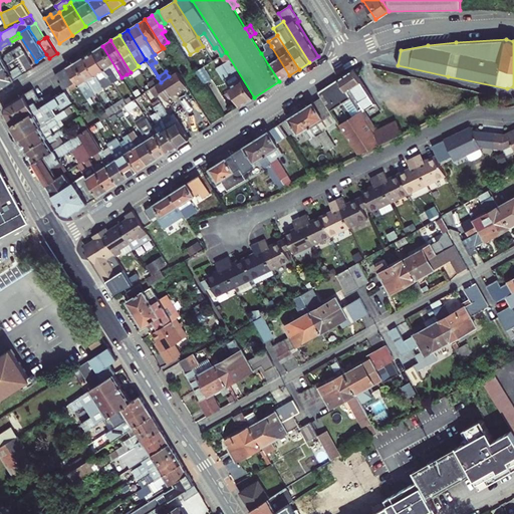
[(0,67),(25,52),(21,45),(6,54),(4,58),(0,52),(0,67)]
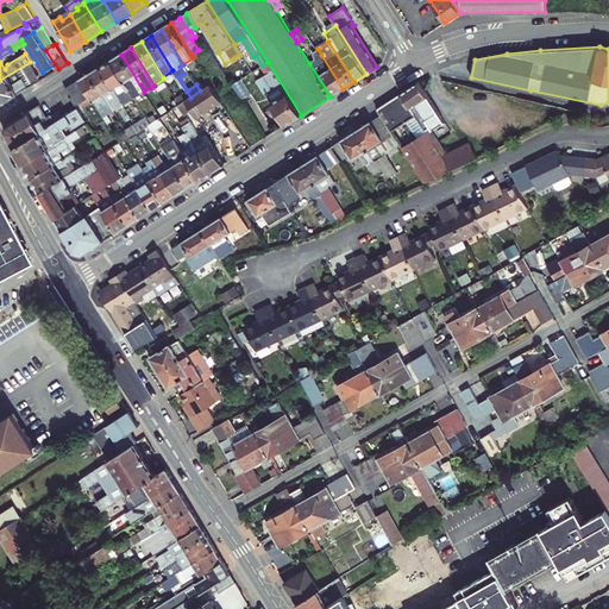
[(121,55),(112,61),(135,98),(144,92),(121,55)]
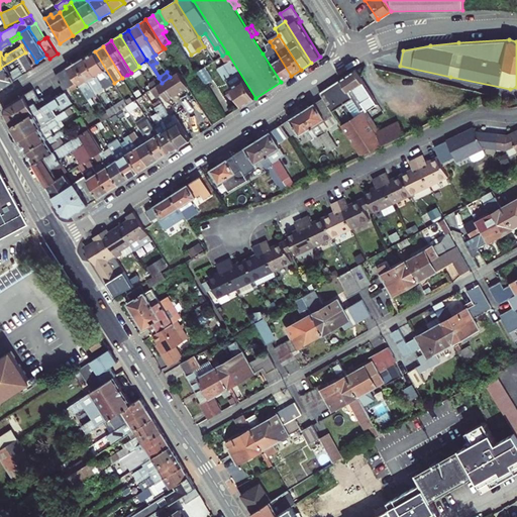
[(268,50),(263,54),(281,82),(291,76),(273,46),(268,49),(268,50)]
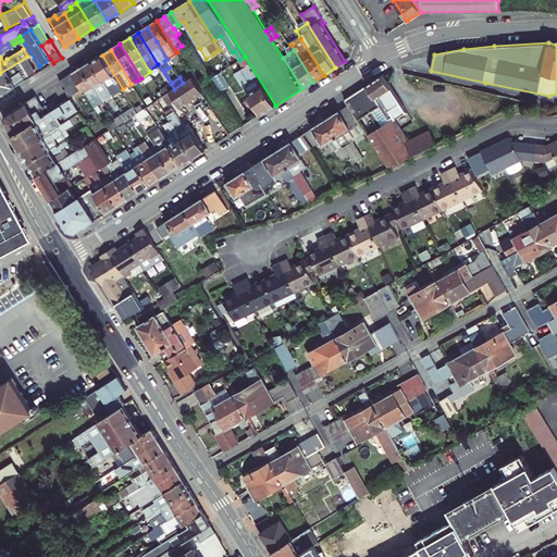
[(123,89),(102,56),(91,62),(113,96),(123,89)]
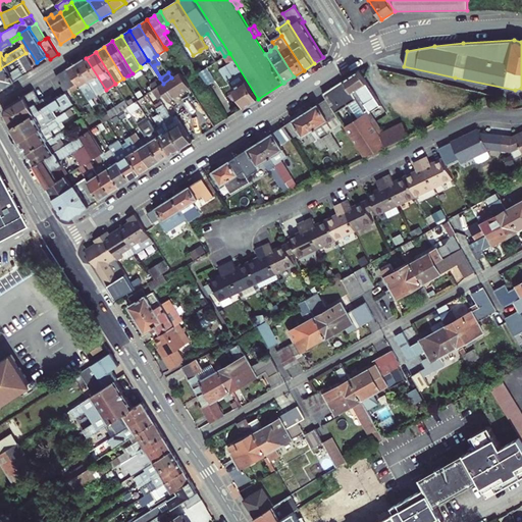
[(0,90),(35,68),(33,64),(25,53),(0,68),(0,90)]
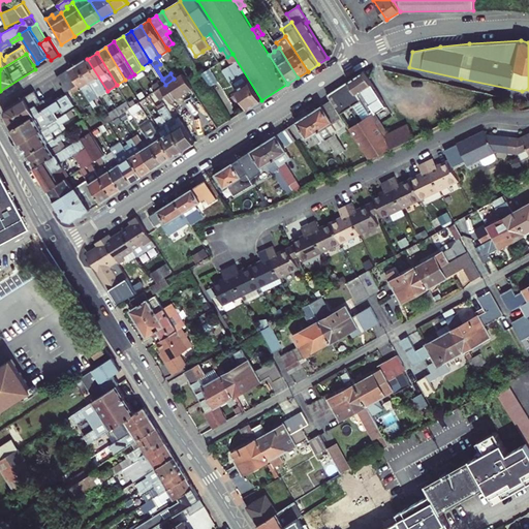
[(231,64),(223,69),(248,109),(261,100),(232,54),(227,57),(231,64)]
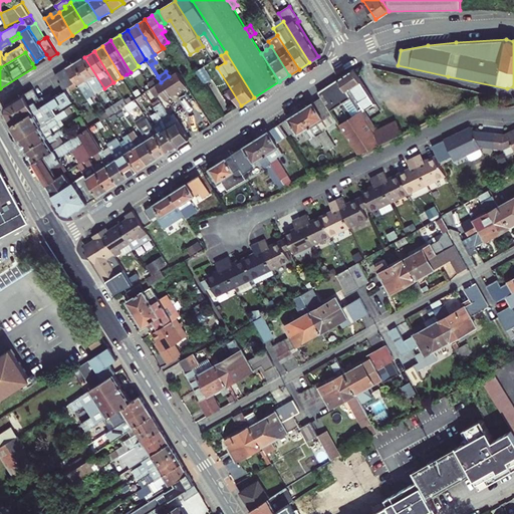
[(32,63),(34,67),(49,58),(46,54),(36,61),(32,63)]
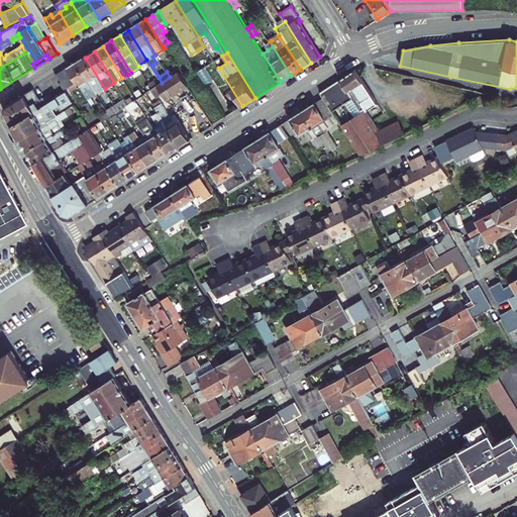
[(77,63),(85,75),(97,94),(105,89),(85,58),(77,63)]
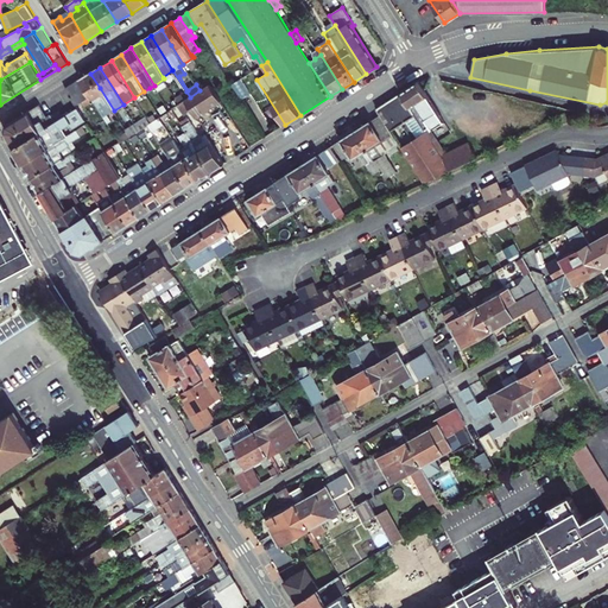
[(114,111),(100,88),(90,74),(81,80),(90,96),(103,116),(114,111)]
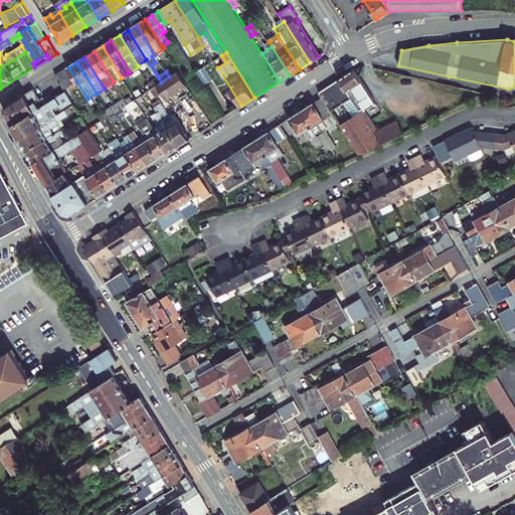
[(212,79),(204,66),(197,71),(205,83),(212,79)]
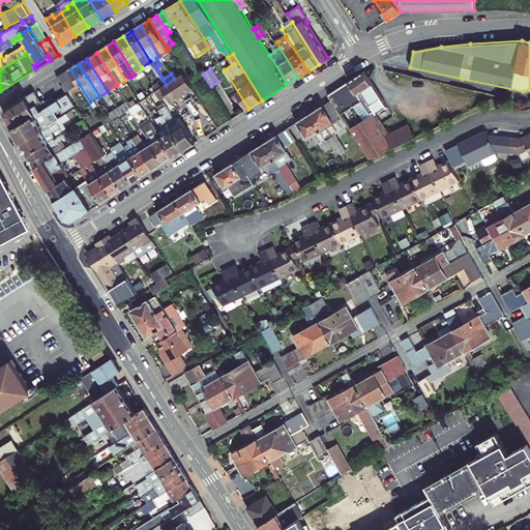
[(58,78),(66,92),(79,84),(70,69),(58,78)]
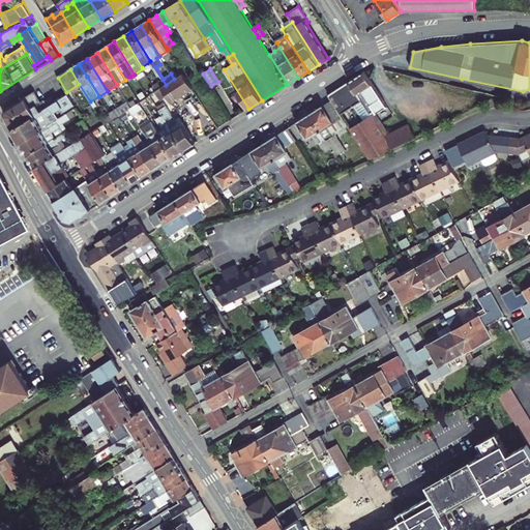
[(378,125),(392,148),(415,138),(408,123),(388,134),(375,112),(385,106),(364,71),(350,81),(362,101),(378,125)]
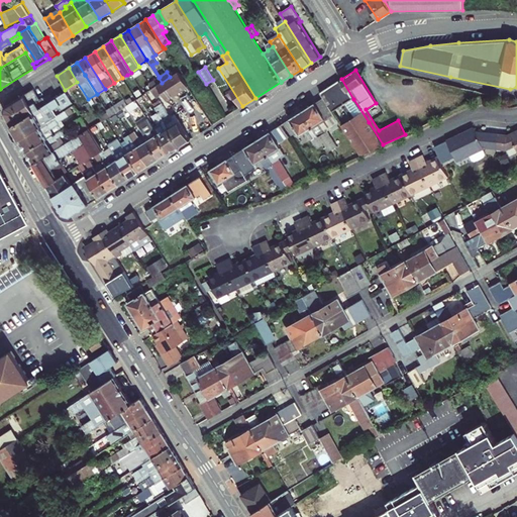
[(179,72),(170,77),(162,83),(158,85),(168,100),(188,87),(179,72)]
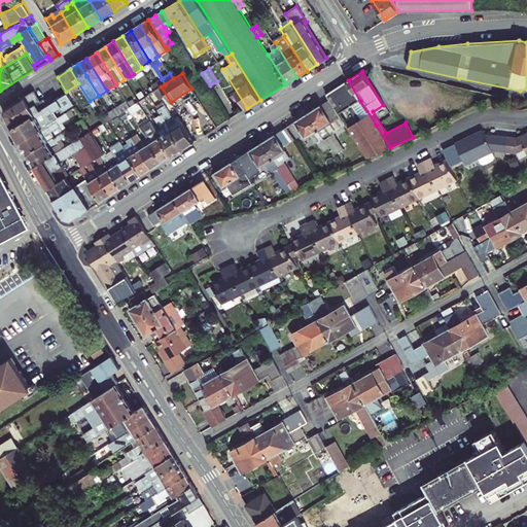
[(152,85),(155,90),(161,86),(165,84),(162,79),(152,85)]
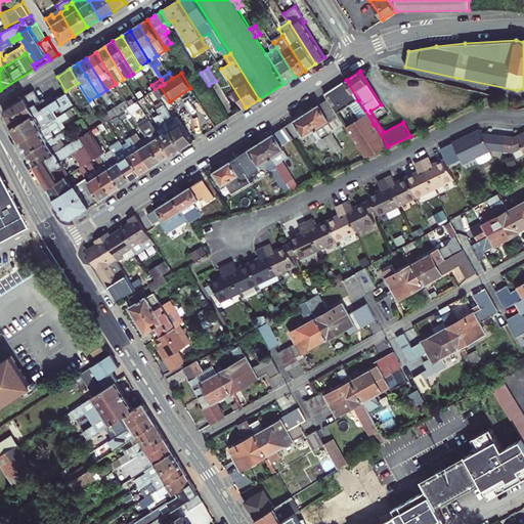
[(346,80),(325,93),(329,98),(337,113),(350,105),(358,100),(346,80)]
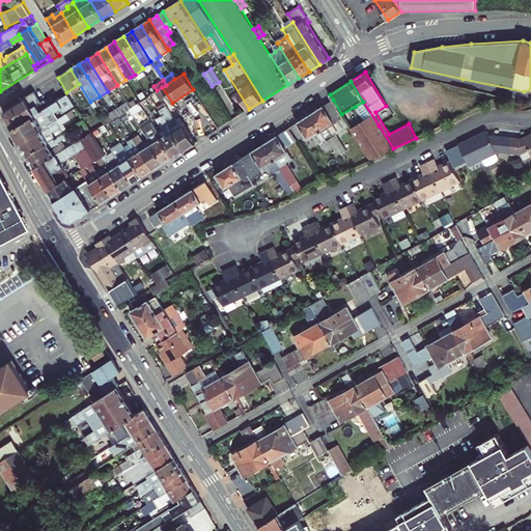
[(157,90),(154,86),(145,91),(148,95),(157,90)]
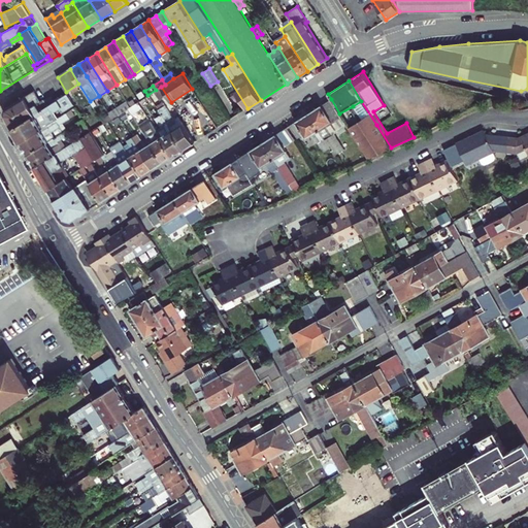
[(35,92),(6,109),(5,114),(12,128),(55,102),(52,96),(45,100),(44,99),(41,101),(35,92)]
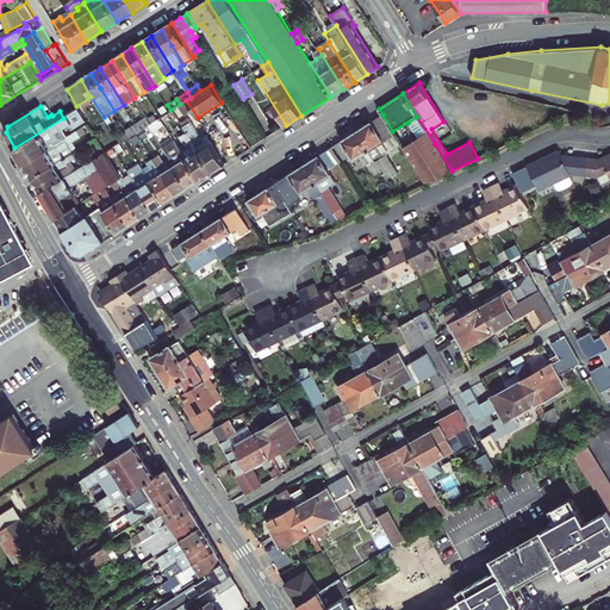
[(14,148),(24,163),(60,142),(67,137),(62,130),(69,125),(72,130),(86,120),(79,109),(63,118),(14,148)]
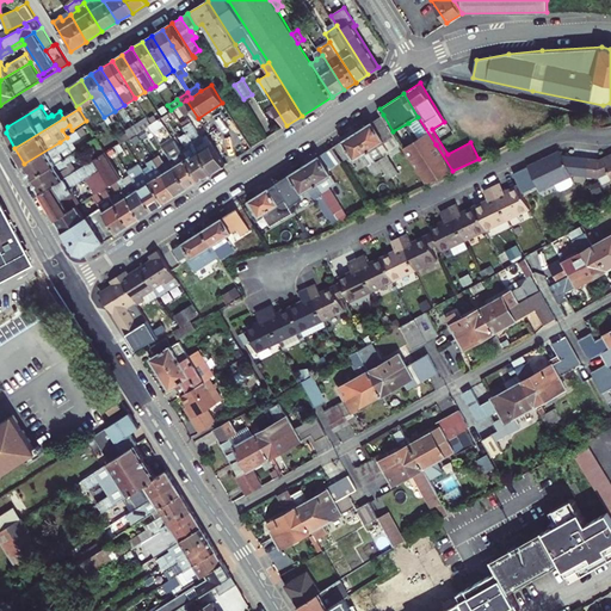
[(110,119),(117,115),(115,111),(104,117),(110,128),(113,125),(110,119)]
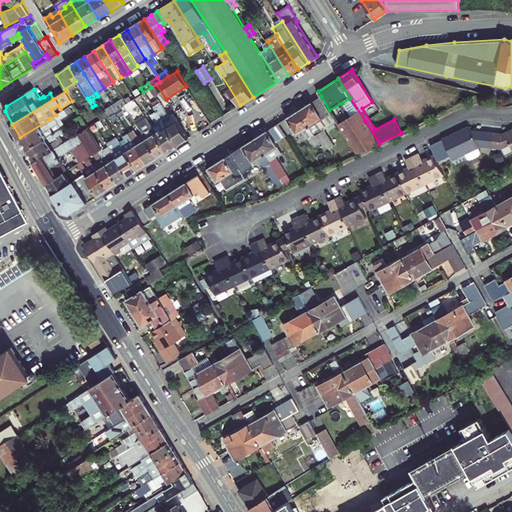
[(329,110),(321,96),(299,110),(320,144),(325,151),(334,145),(324,129),(336,122),(329,110)]
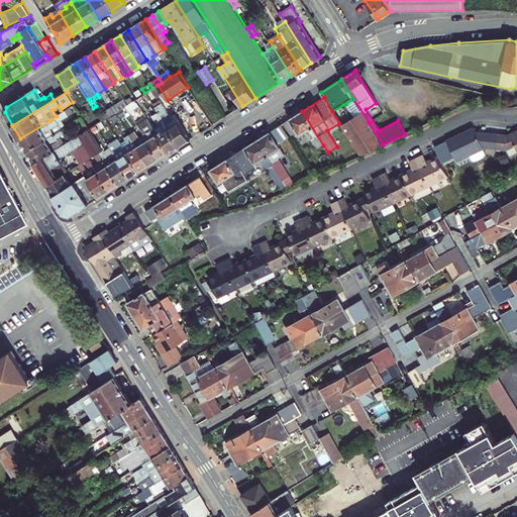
[(125,100),(124,99),(115,105),(118,110),(125,105),(127,104),(125,100)]
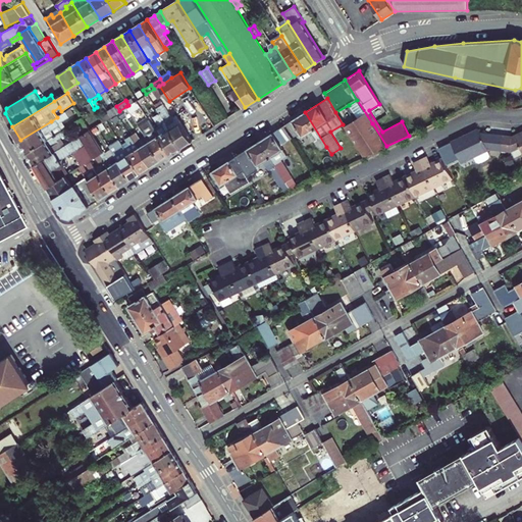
[(126,106),(131,113),(141,107),(137,100),(134,102),(128,105),(126,106)]
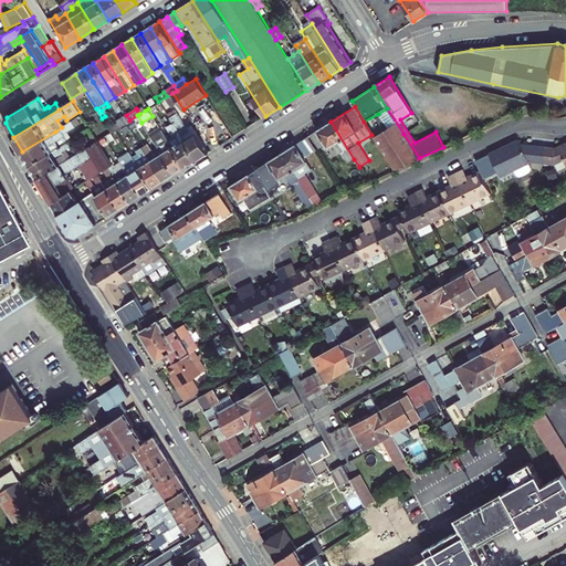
[(388,128),(374,137),(380,148),(404,134),(387,108),(378,114),(388,128)]
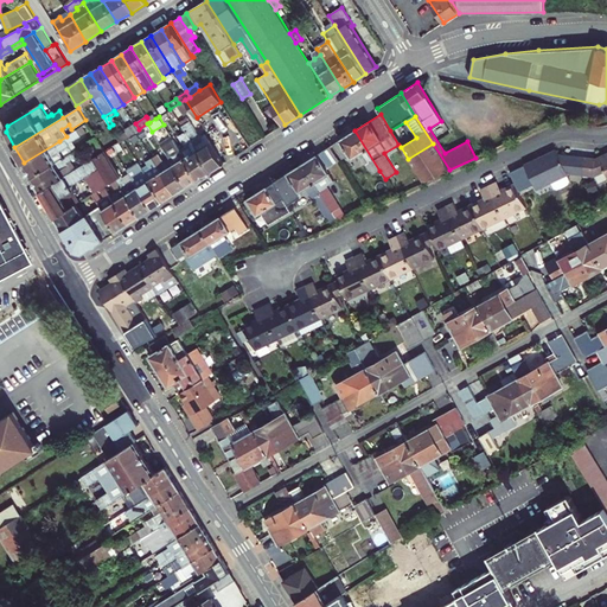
[(200,136),(190,121),(187,117),(180,122),(183,126),(212,171),(225,164),(206,134),(200,136)]
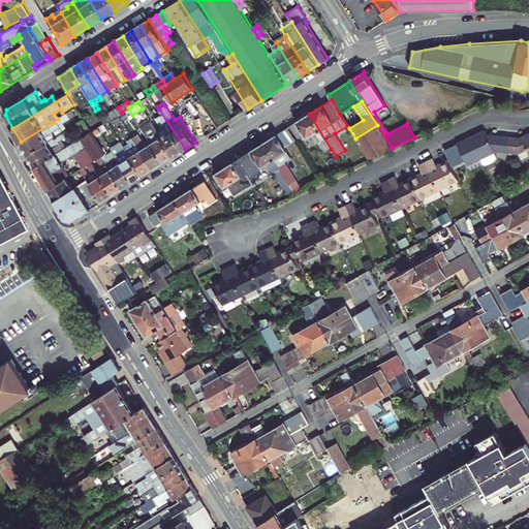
[(73,117),(80,113),(76,107),(70,112),(73,117)]
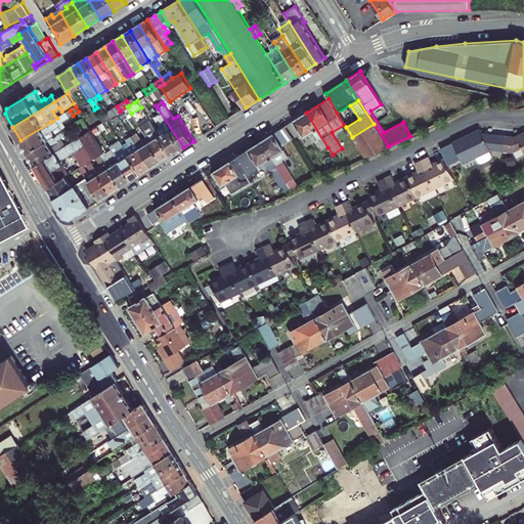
[(110,114),(112,117),(118,114),(120,112),(117,106),(113,110),(108,113),(110,114)]
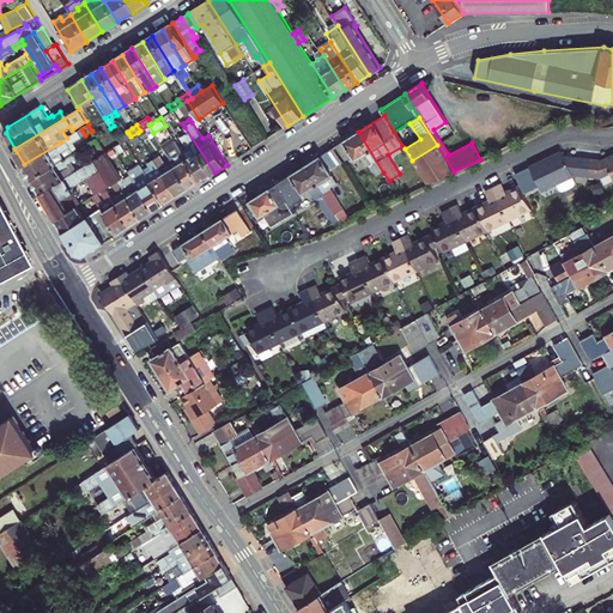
[(138,133),(143,140),(153,133),(149,125),(140,131),(138,133)]
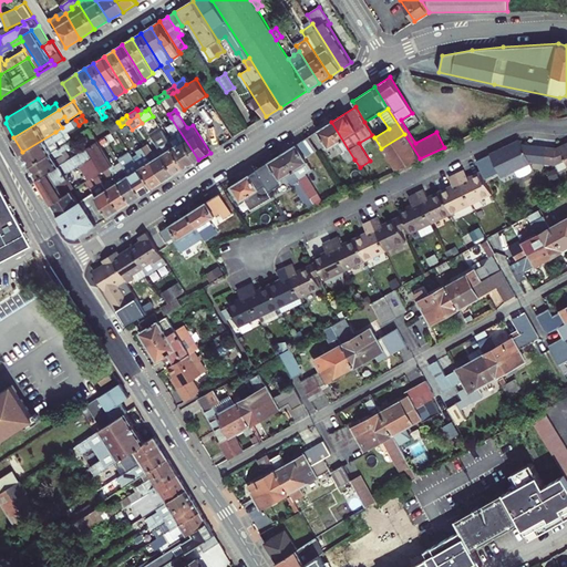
[(167,127),(162,130),(186,167),(198,160),(171,117),(164,122),(167,127)]
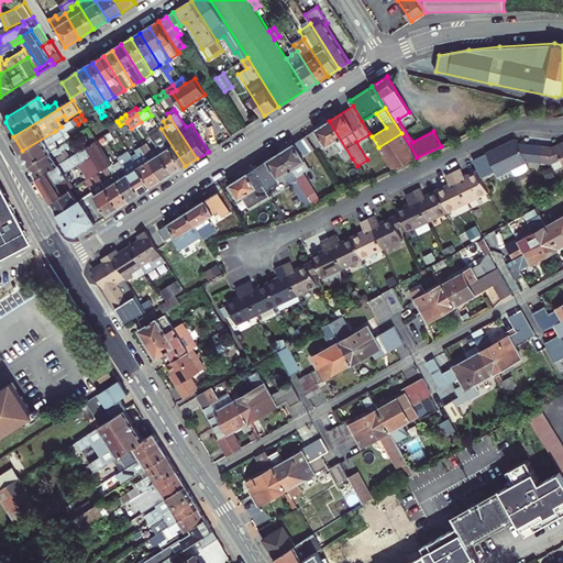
[(30,165),(57,147),(52,140),(57,138),(78,124),(75,119),(62,127),(55,131),(22,151),(30,165)]
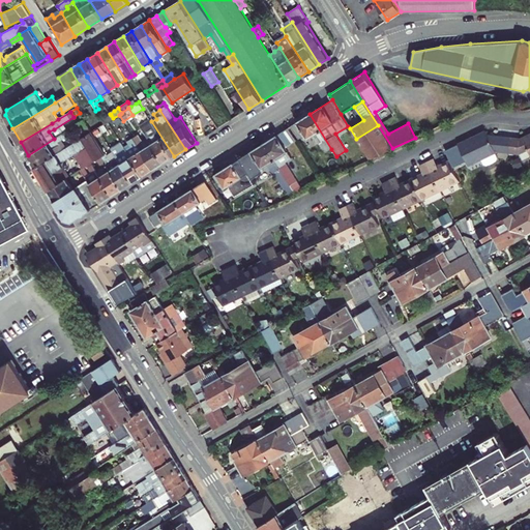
[(325,152),(331,149),(310,114),(291,126),(298,138),(304,135),(307,139),(313,136),(318,144),(319,144),(325,152)]
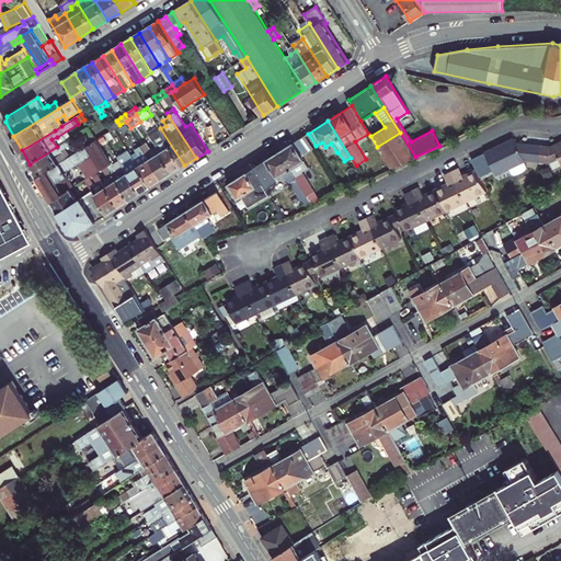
[(110,132),(115,128),(119,125),(117,122),(107,127),(110,132)]
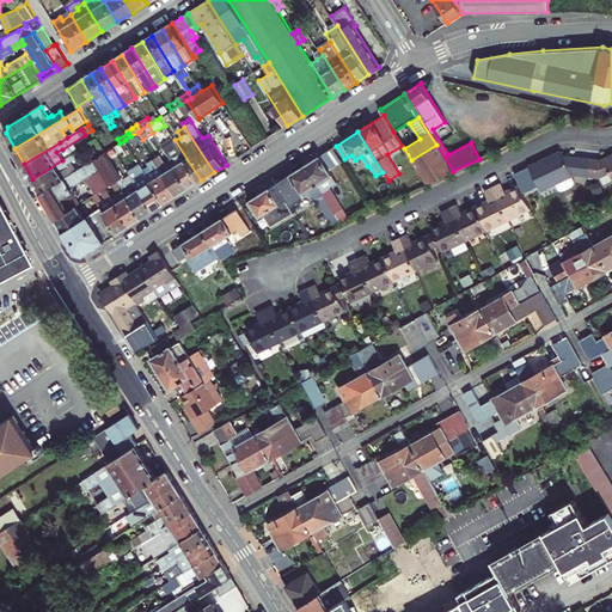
[(97,139),(86,146),(95,159),(105,152),(97,139)]
